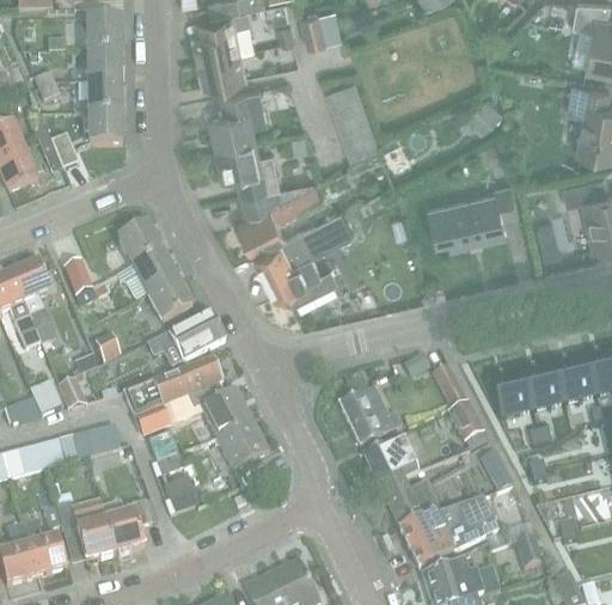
[(206,0),(209,13),(239,6),(238,0),(206,0)]
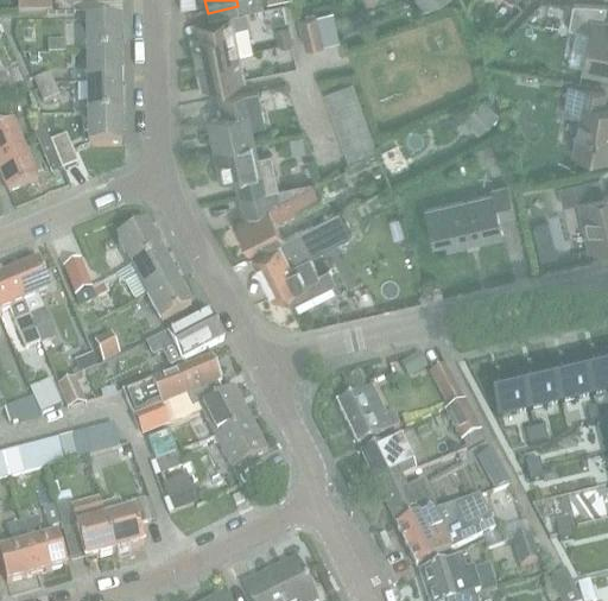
[(588,25),(581,62),(607,67),(607,16),(602,14),(605,0),(571,0),(567,21),(588,25)]
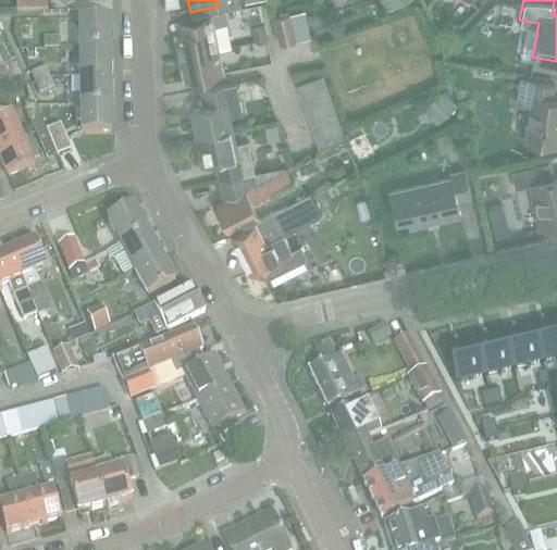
[(304,2),(288,5),(273,9),(280,37),(310,30),(304,2)]
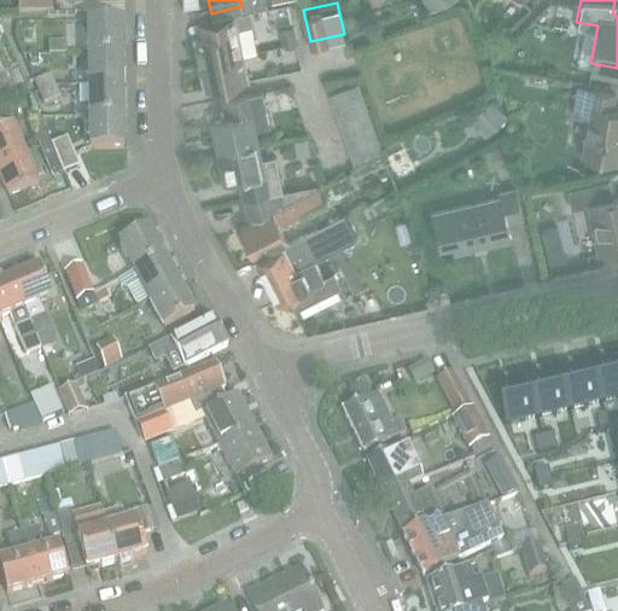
[(198,56),(243,47),(255,45),(250,18),(244,19),(242,6),(211,13),(214,27),(193,30),(198,56)]
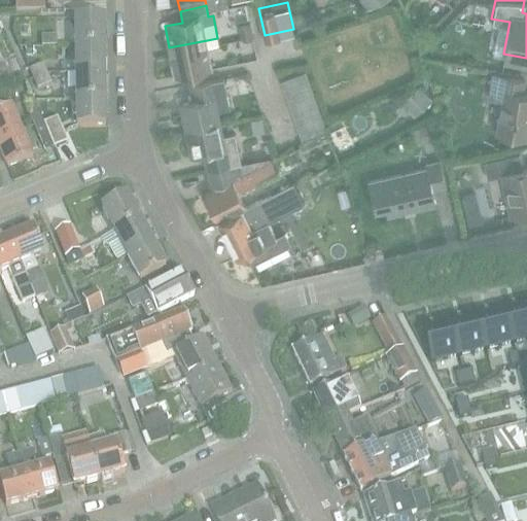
[(75,40),(104,40),(104,12),(74,13),(75,40)]
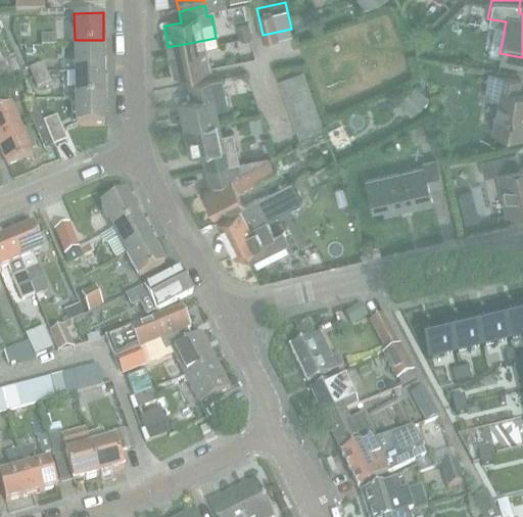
[(248,16),(236,19),(239,33),(251,30),(248,16)]
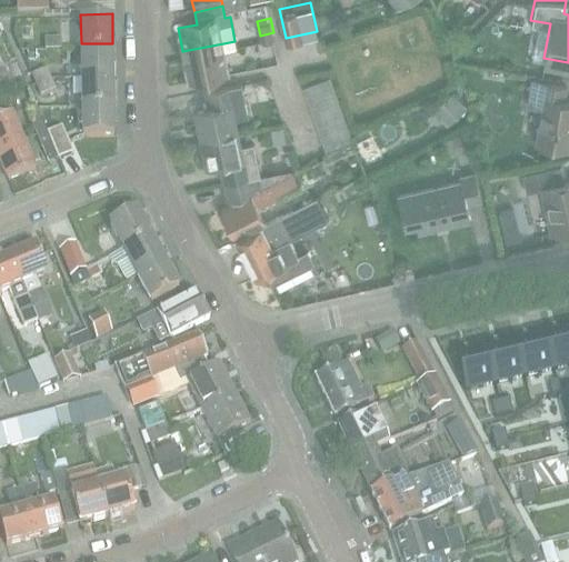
[(46,43),(61,43),(61,32),(46,32),(46,43)]
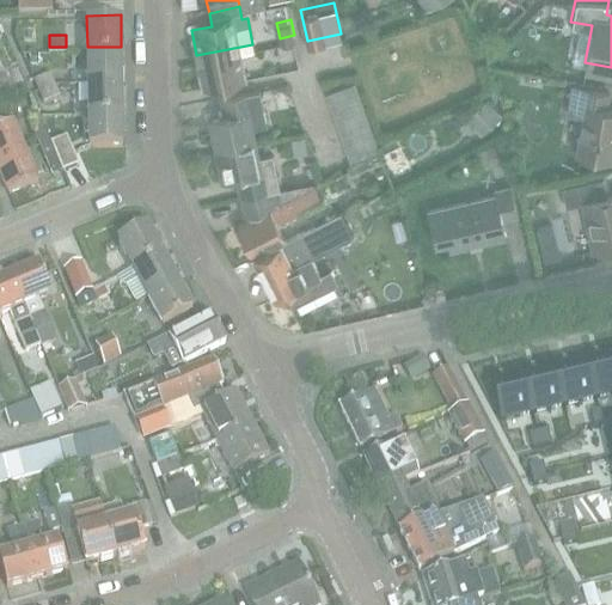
[(121,47),(87,47),(87,79),(122,78),(121,47)]
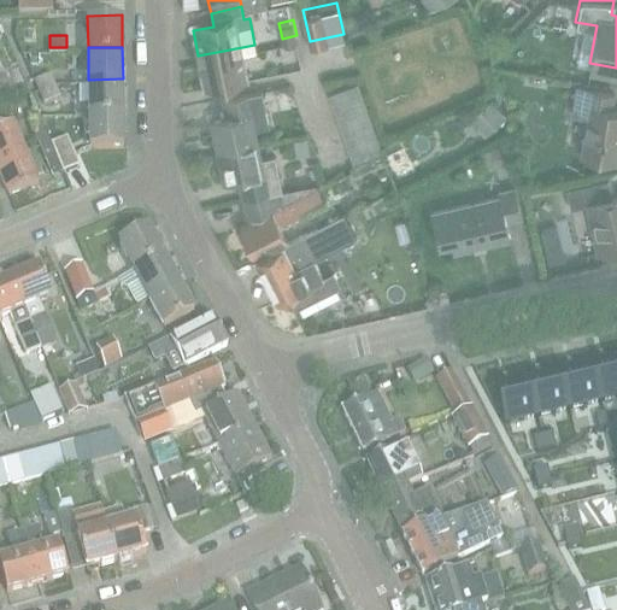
[(247,72),(242,47),(198,56),(203,82),(247,72)]
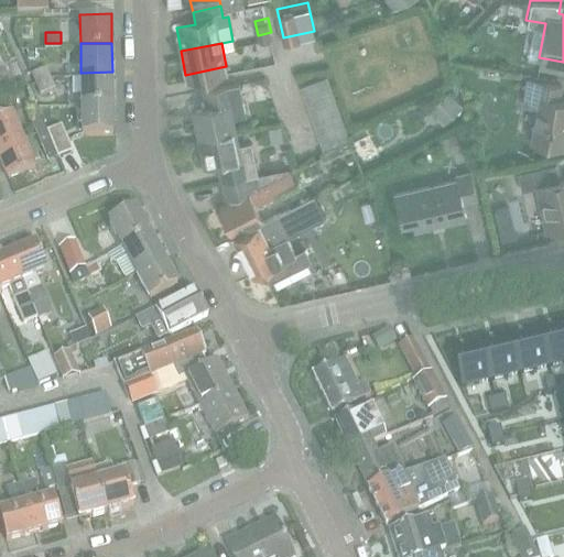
[(41,88),(55,83),(46,63),(32,68),(41,88)]
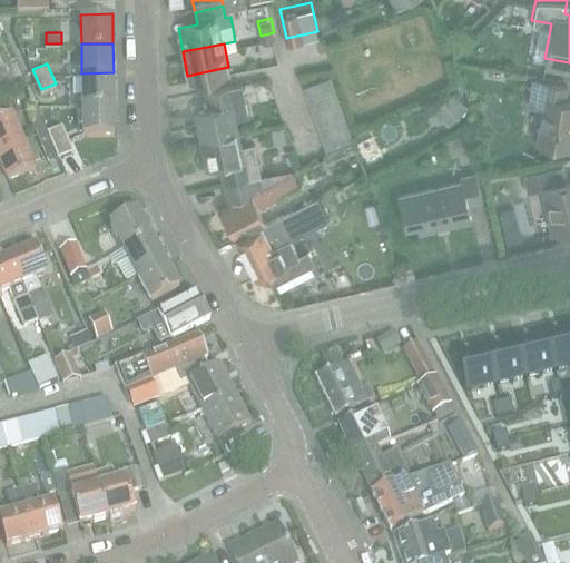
[(302,80),(325,146),(353,136),(328,70),(302,80)]
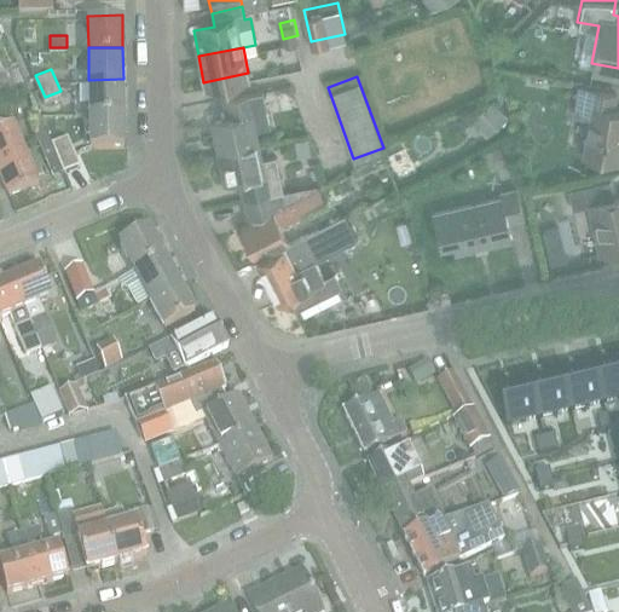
[(123,79),(88,80),(88,110),(123,110),(123,79)]
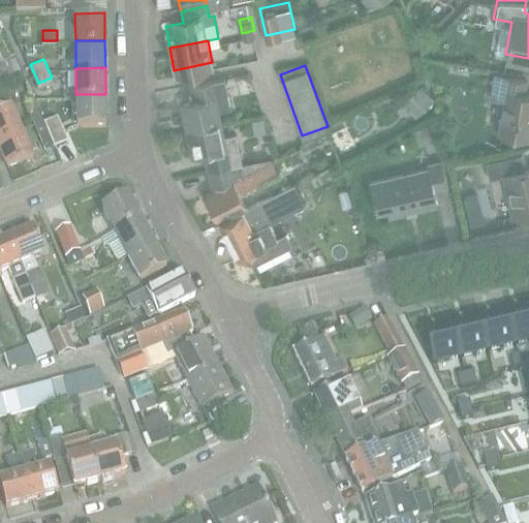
[(502,94),(497,126),(527,132),(528,121),(528,89),(524,88),(526,74),(494,68),(489,92),(502,94)]
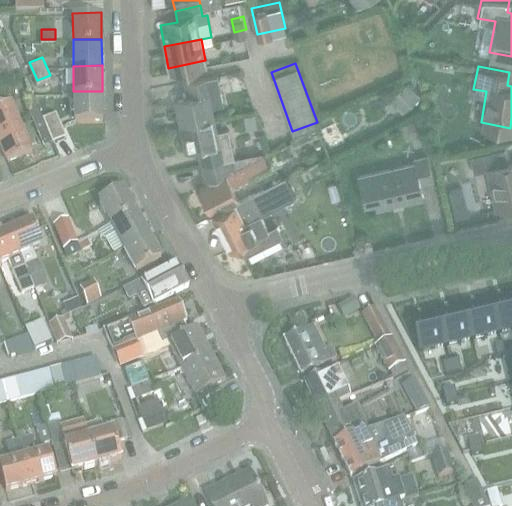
[(179,121),(213,114),(211,103),(223,100),(217,72),(205,75),(205,74),(183,78),(186,94),(174,96),(179,121)]
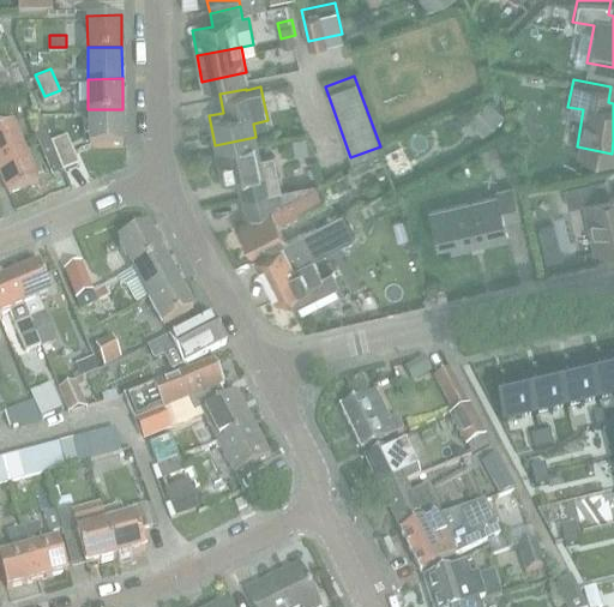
[(487,94),(467,113),(481,128),(501,109),(487,94)]
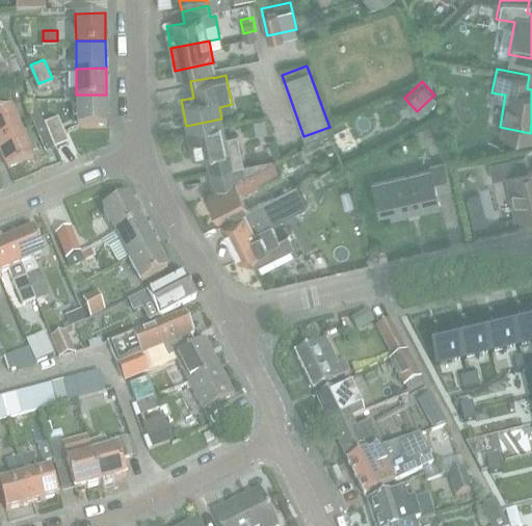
[(106,95),(76,95),(77,122),(106,122),(106,95)]
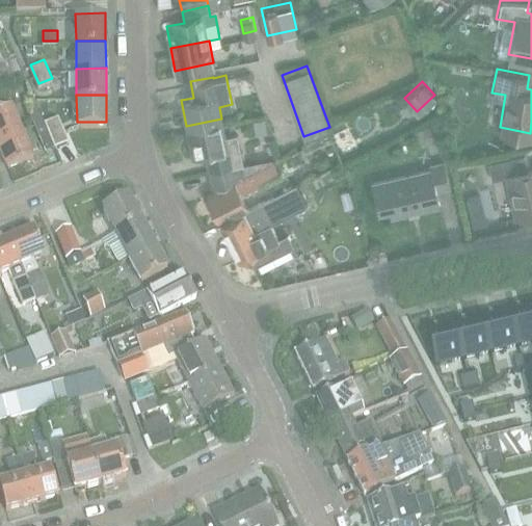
[(0,134),(22,126),(10,100),(0,104),(0,134)]
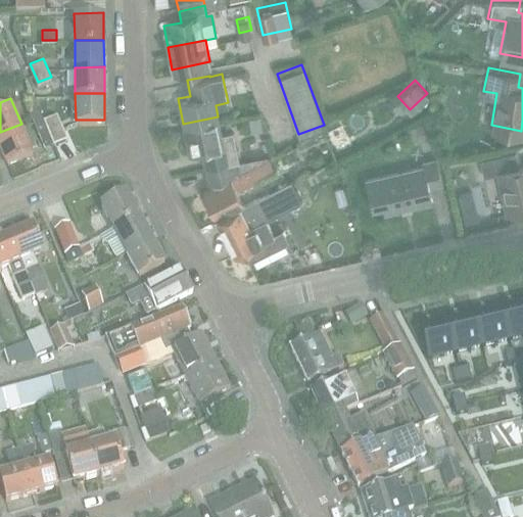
[(53,141),(66,135),(56,110),(43,116),(53,141)]
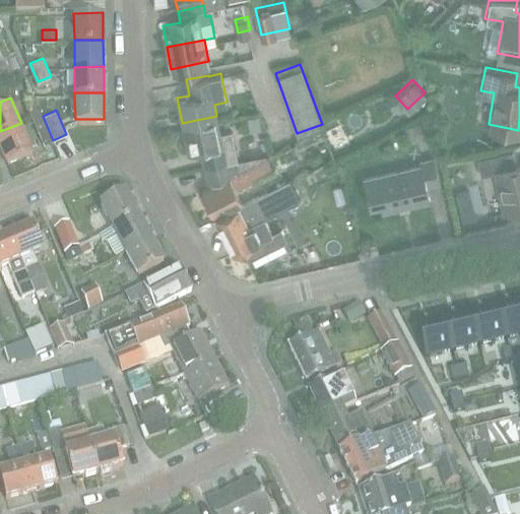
[(258,111),(247,113),(249,127),(261,125),(258,111)]
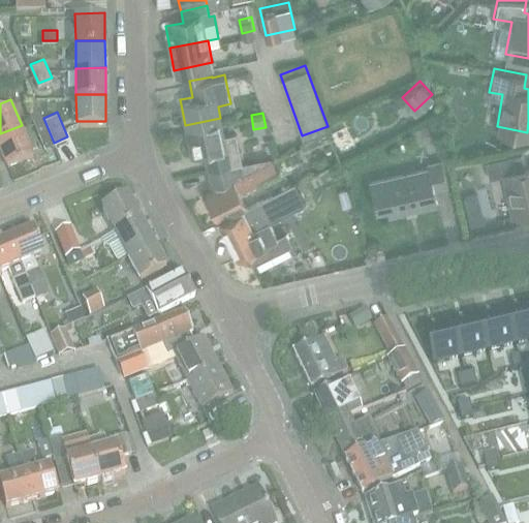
[(204,150),(207,165),(228,161),(239,159),(244,167),(255,161),(254,155),(242,158),(235,129),(223,131),(220,118),(185,125),(190,152),(204,150)]
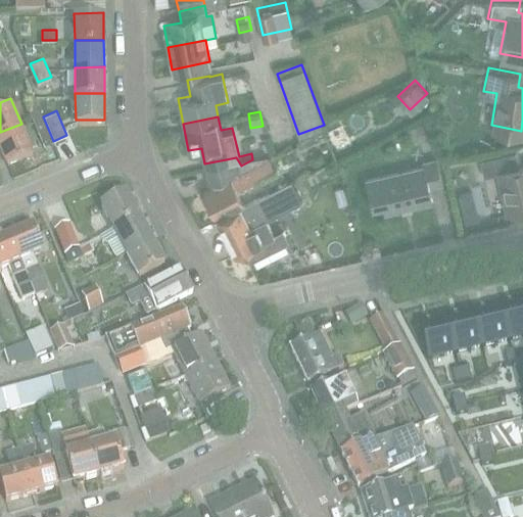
[(21,124),(0,132),(0,144),(6,159),(32,149),(21,124)]
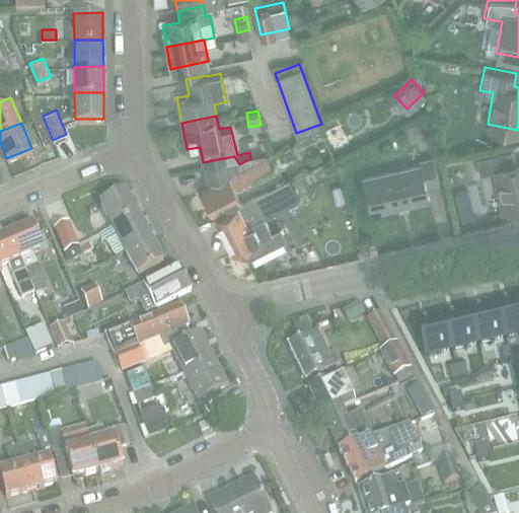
[(495,166),(505,207),(518,204),(518,159),(514,161),(511,145),(502,147),(475,153),(479,169),(495,166)]
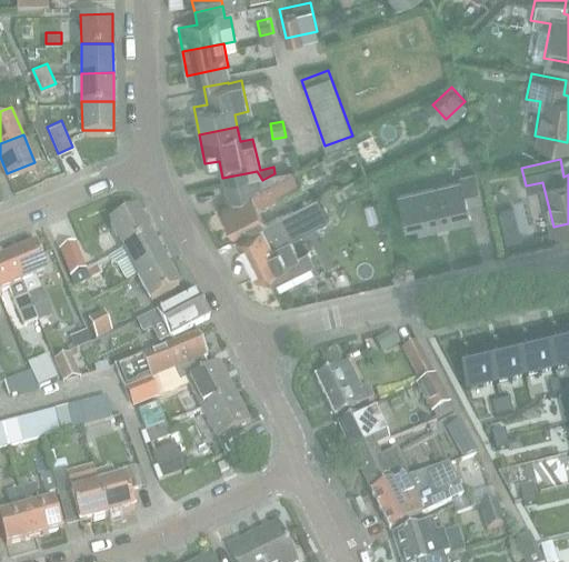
[(262,212),(257,200),(300,179),(293,167),(275,176),(275,173),(262,180),(263,181),(228,200),(220,203),(226,214),(223,217),(227,226),(231,226),(232,228),(262,212)]
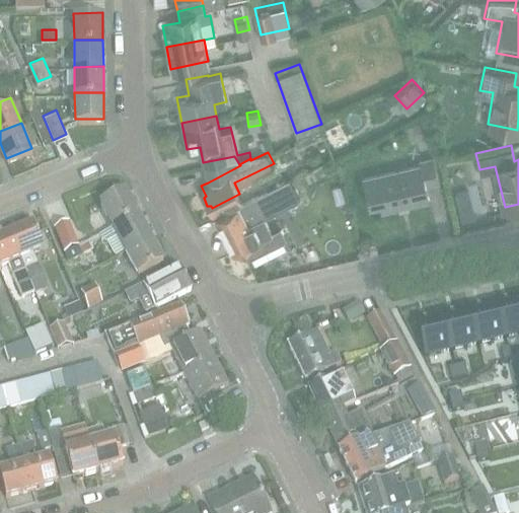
[(424,179),(437,176),(431,153),(418,157),(419,160),(362,174),(368,202),(378,200),(380,206),(428,195),(424,179)]
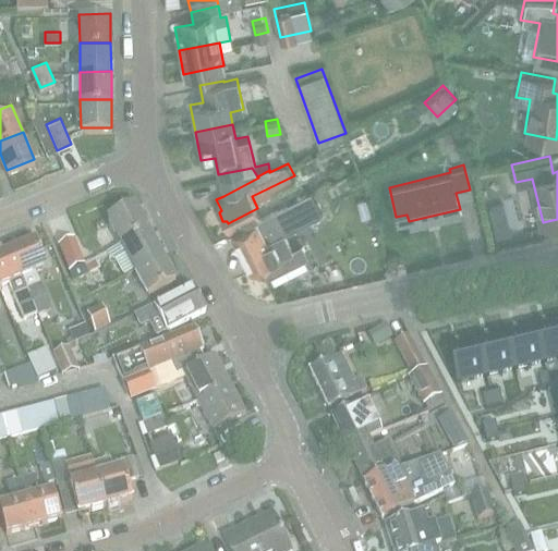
[(218,174),(223,196),(258,178),(257,176),(252,168),(241,170),(218,174)]
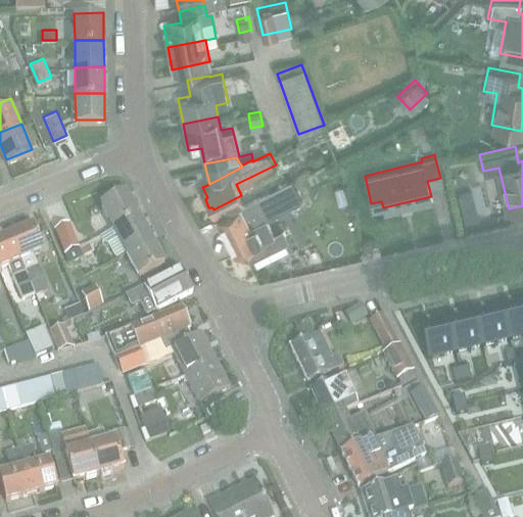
[(283,205),(300,197),(290,177),(216,214),(234,250),(242,245),(248,257),(288,237),(282,225),(273,230),(265,215),(283,205)]
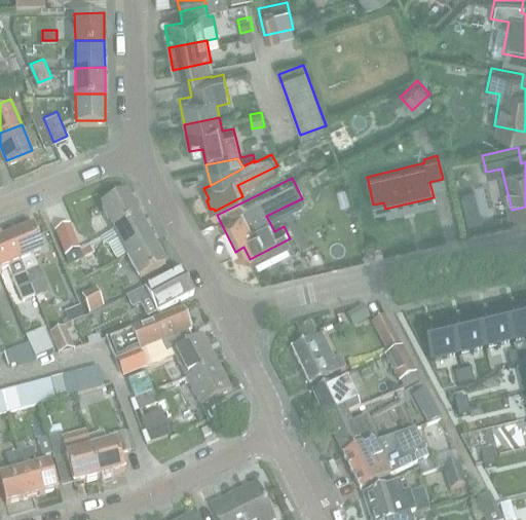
[(474,187),(461,190),(467,219),(480,217),(474,187)]
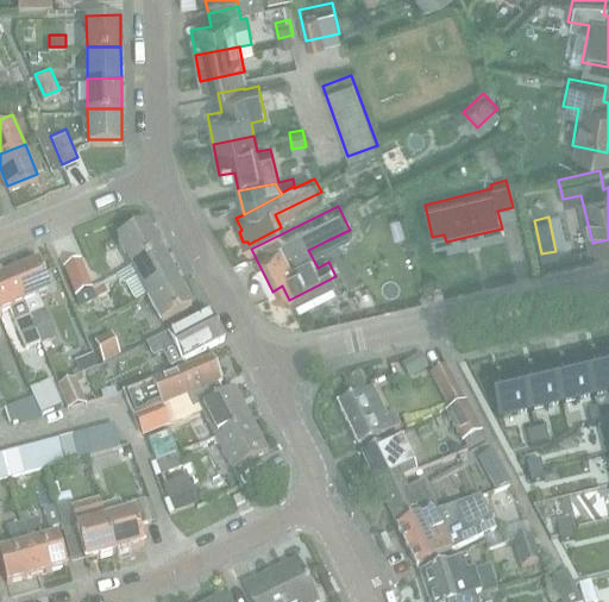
[(114,271),(161,248),(145,219),(115,236),(130,263),(114,271)]
